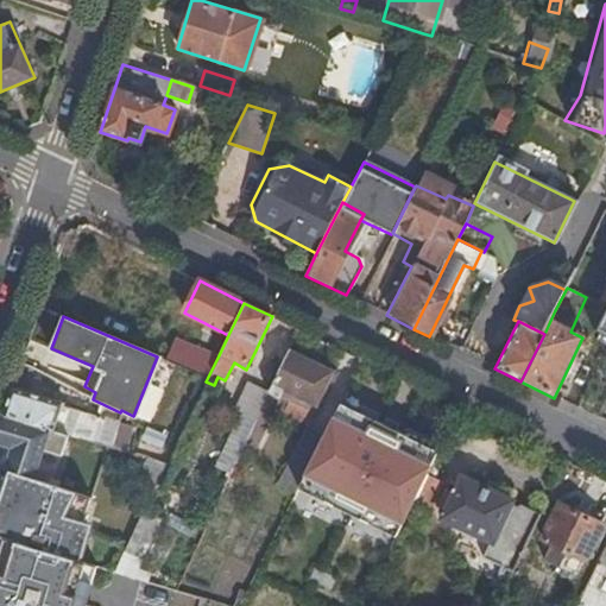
[(162,358),(208,377),(219,355),(172,335),(162,358)]
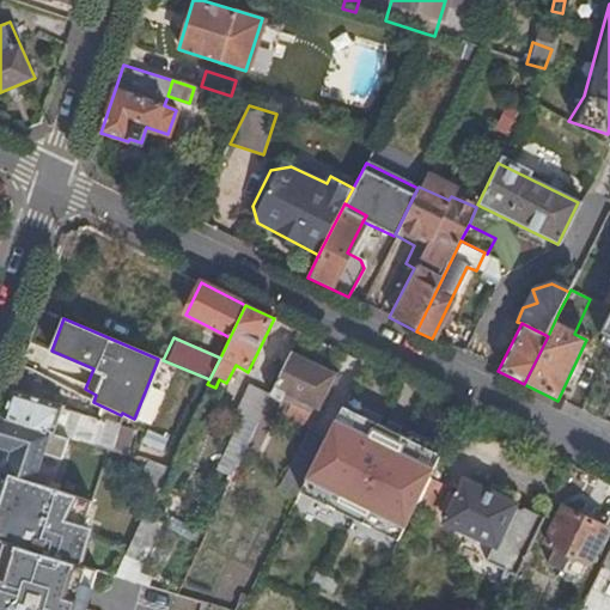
[(335,374),(291,353),(284,371),(272,395),(258,422),(246,446),(256,451),(281,400),(315,415),(318,409),(334,378),(335,374)]
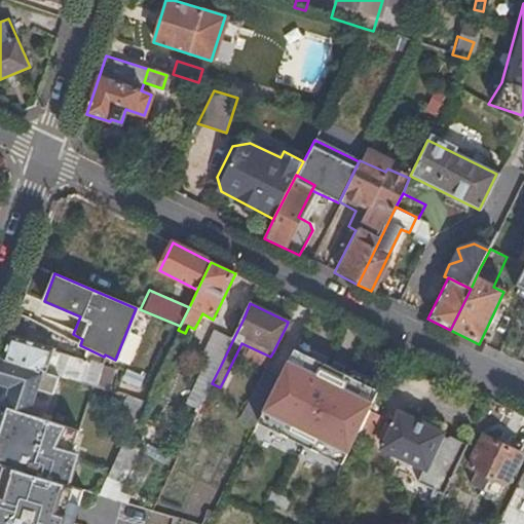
[(287,325),(273,351),(279,354),(293,329),(287,325)]
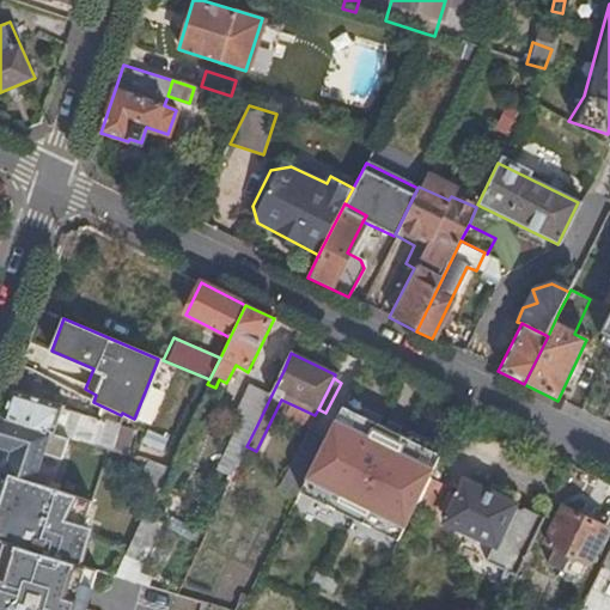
[(241,413),(258,422),(272,395),(254,386),(241,413)]
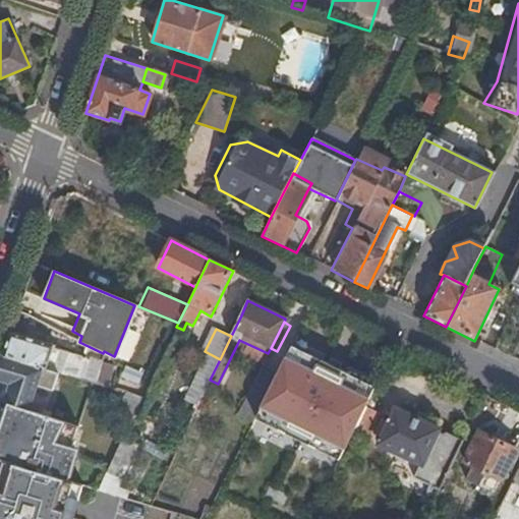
[(10,333),(3,354),(61,372),(66,357),(49,351),(51,345),(10,333)]
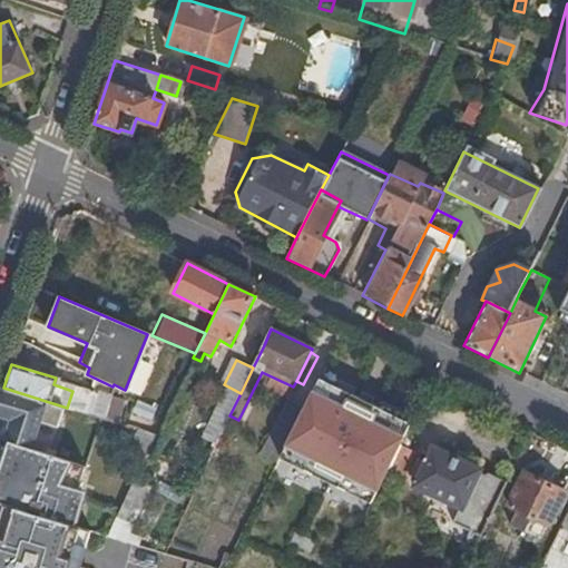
[(411,426),(319,379),(303,410),(281,456),(373,501),(388,475),(393,461),(400,449),(411,426)]
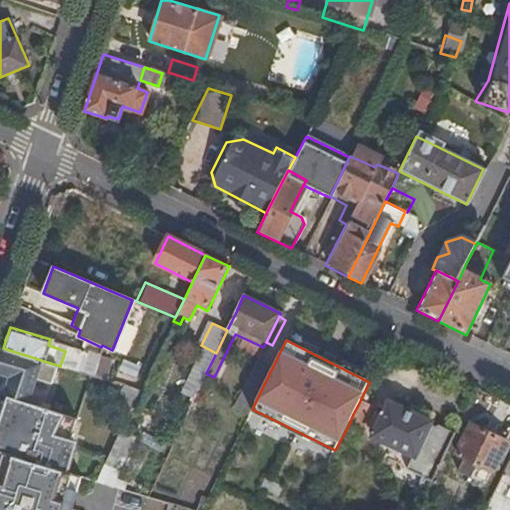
[(3,348),(0,357),(0,372),(12,376),(7,395),(8,395),(30,402),(38,378),(55,383),(60,366),(3,348)]
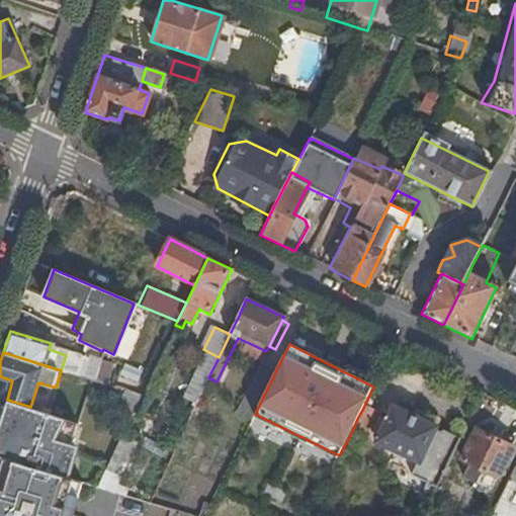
[(66,355),(61,370),(76,375),(81,360),(66,355)]
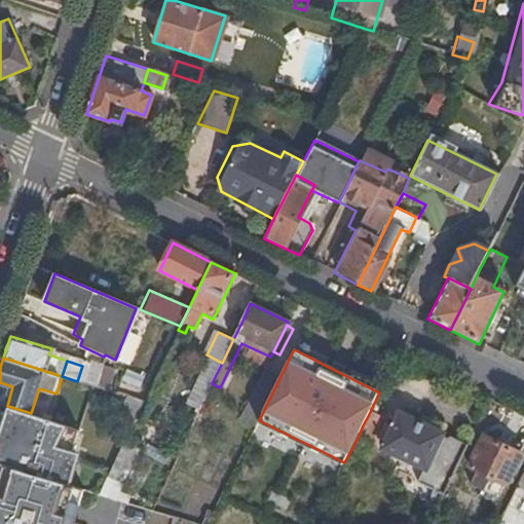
[(100,369),(102,364),(95,363),(88,383),(95,384),(100,369)]
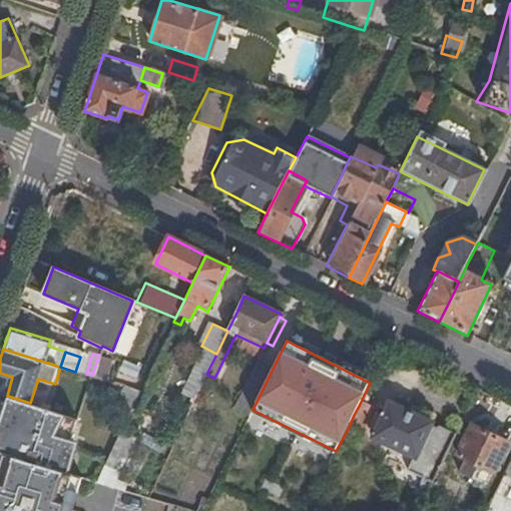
[(104,381),(108,363),(97,360),(92,375),(91,377),(104,381)]
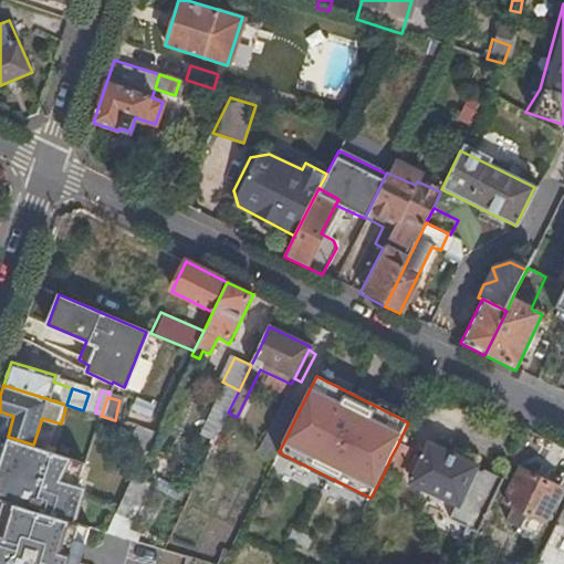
[(301,407),(284,399),(258,450),(275,460),(279,452),(301,407)]
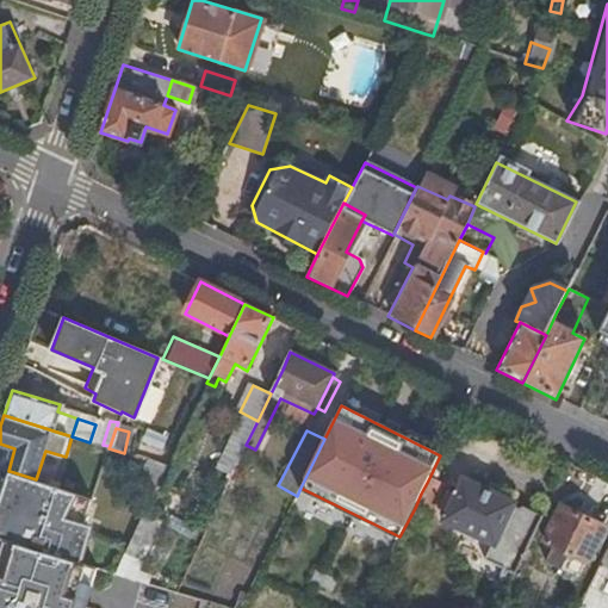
[(45,451),(36,479),(56,485),(66,457),(45,451)]
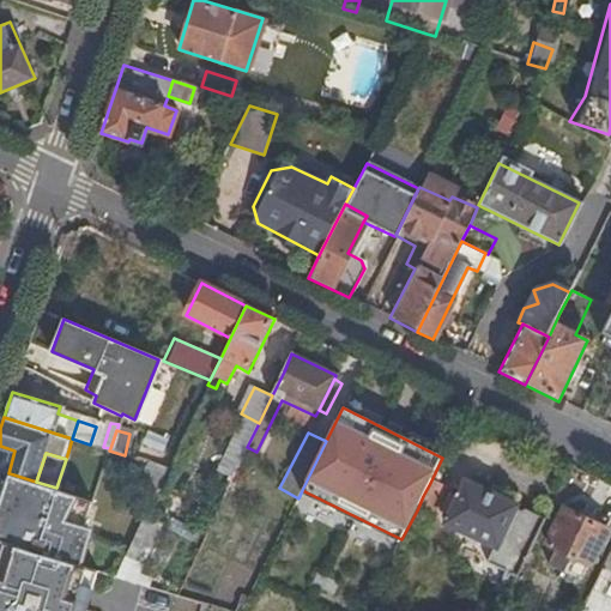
[(139,484),(156,490),(167,469),(149,463),(139,484)]
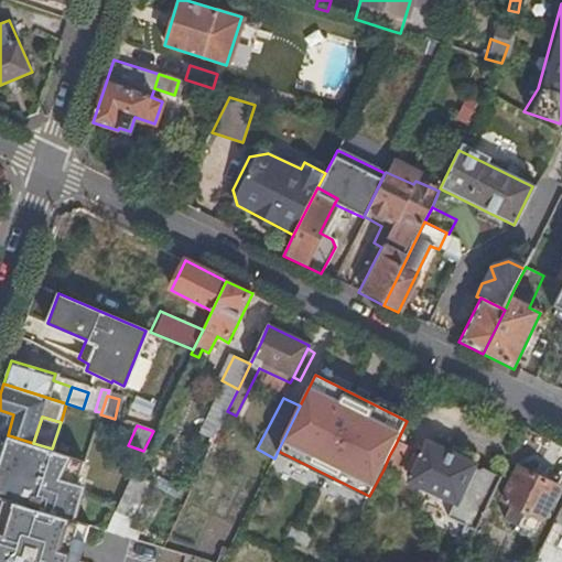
[(0,497),(75,520),(85,492),(77,489),(87,460),(52,449),(9,435),(0,462),(0,497)]
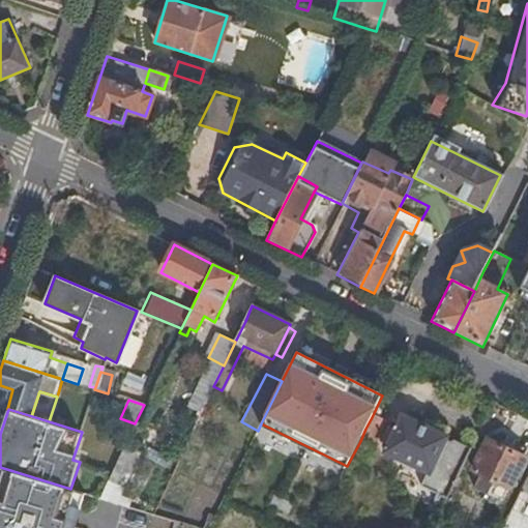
[(365,429),(360,441),(371,445),(381,422),(372,417),(365,429)]
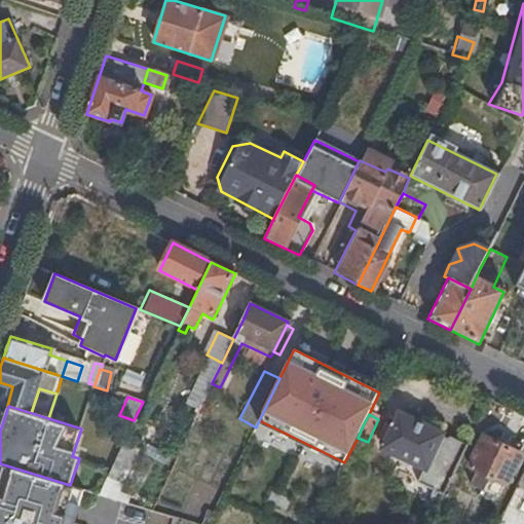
[(443,497),(468,446),(401,414),(391,433),(384,429),(379,440),(385,443),(382,450),(425,471),(418,486),(443,497)]
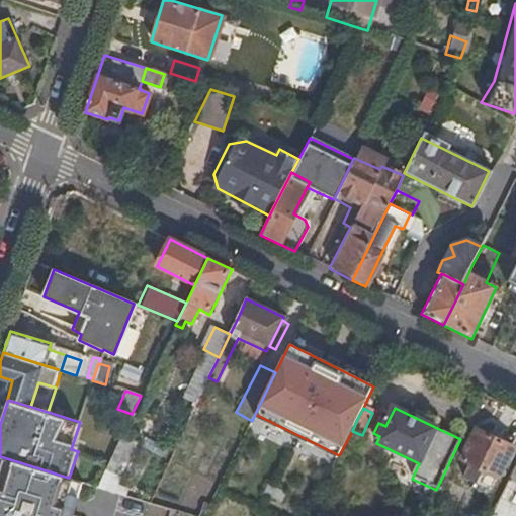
[(513,450),(476,432),(460,462),(468,466),(461,482),(475,488),(483,473),(498,481),(513,450)]
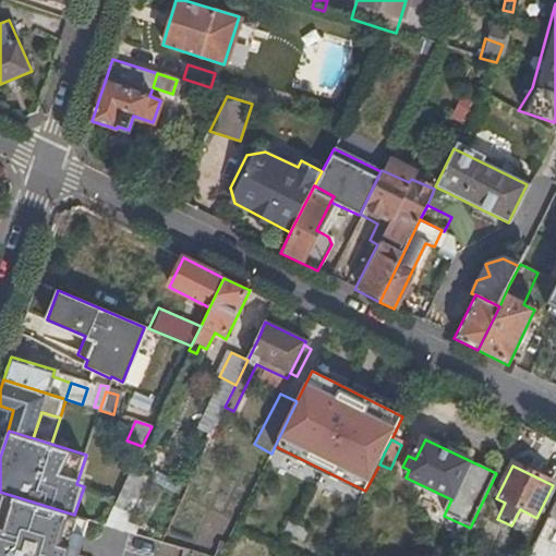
[(130,469),(120,491),(132,496),(143,475),(130,469)]
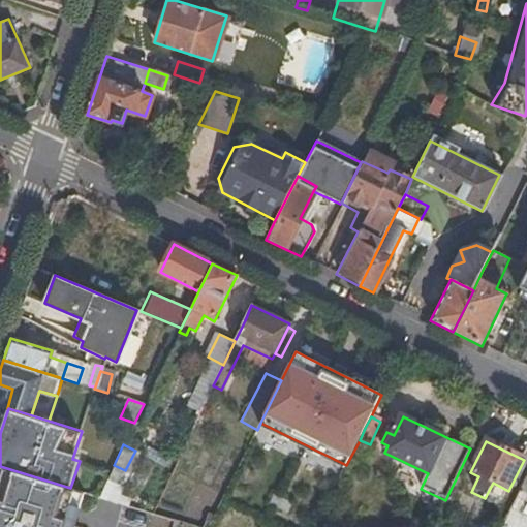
[(114,465),(107,477),(121,484),(127,471),(125,470),(114,465)]
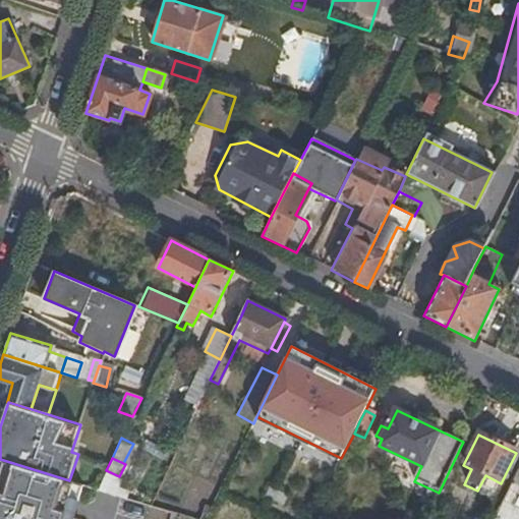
[(72,518),(78,499),(70,497),(74,482),(69,480),(0,459),(0,518),(72,518)]
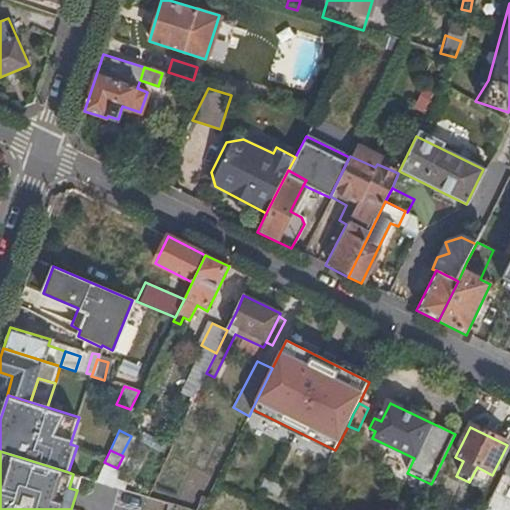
[(82,476),(73,474),(69,488),(77,490),(82,476)]
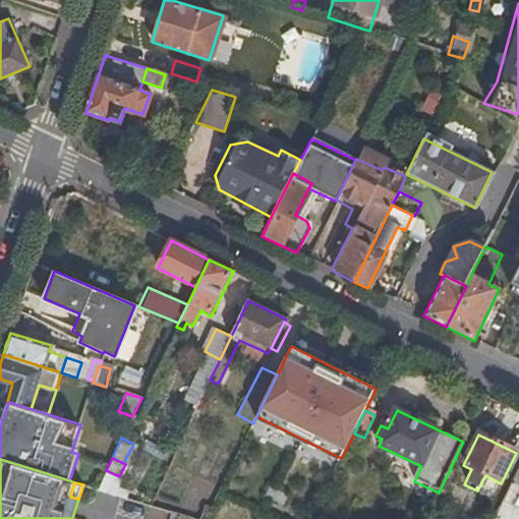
[(518,488),(511,484),(501,506),(518,515),(518,488)]
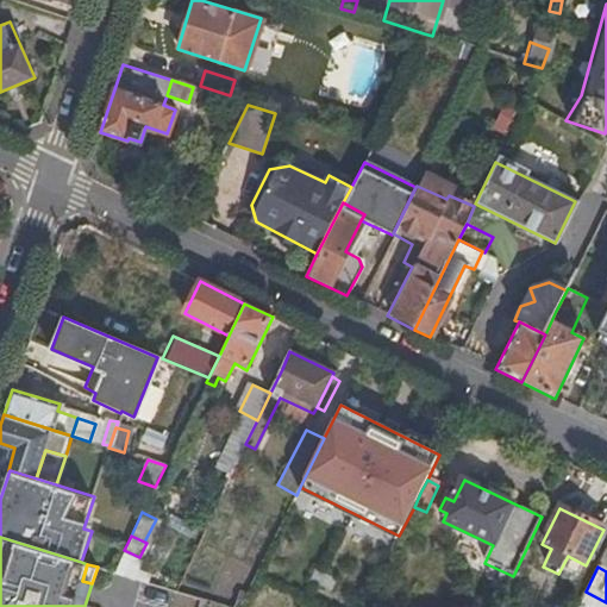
[(243,604),(251,587),(243,584),(239,592),(235,600),(243,604)]
